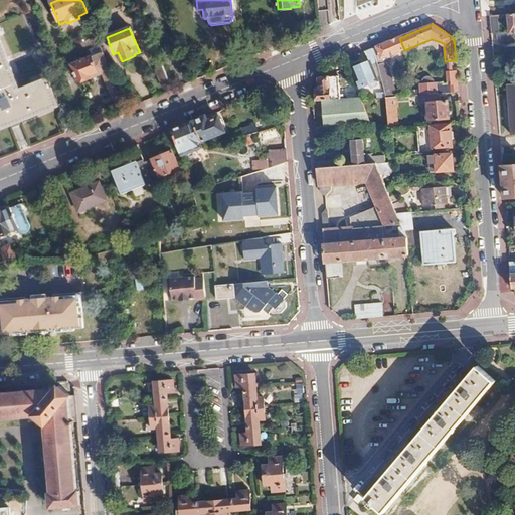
[(272,35),(264,38),(269,50),(277,47),(272,35)]
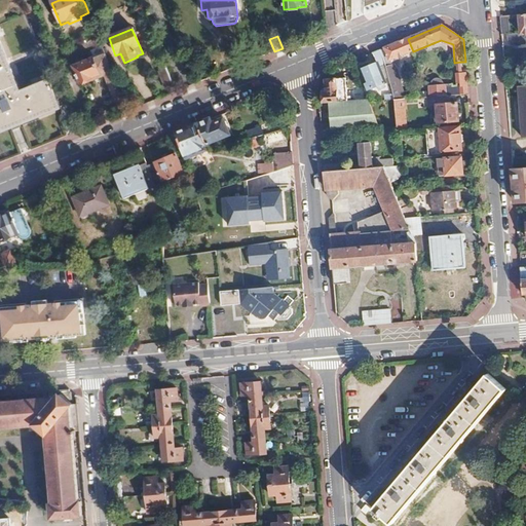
[(408,39),(380,50),(384,61),(388,59),(391,63),(399,60),(399,58),(413,51),(408,39)]
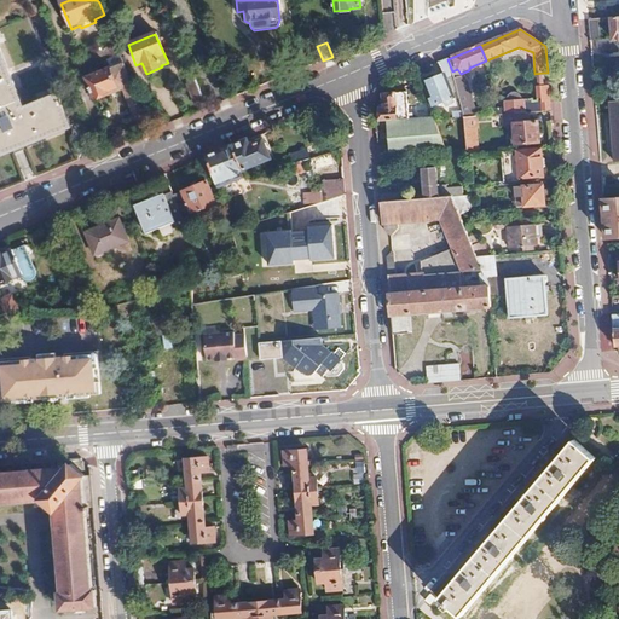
[(0,50),(0,156),(70,127),(57,93),(23,108),(0,50)]
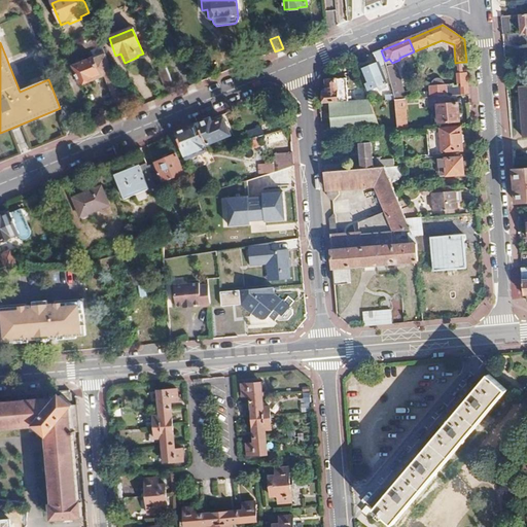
[(374,54),(378,64),(361,70),(366,83),(364,84),(367,92),(387,83),(381,69),(387,67),(385,61),(381,50),(374,54)]
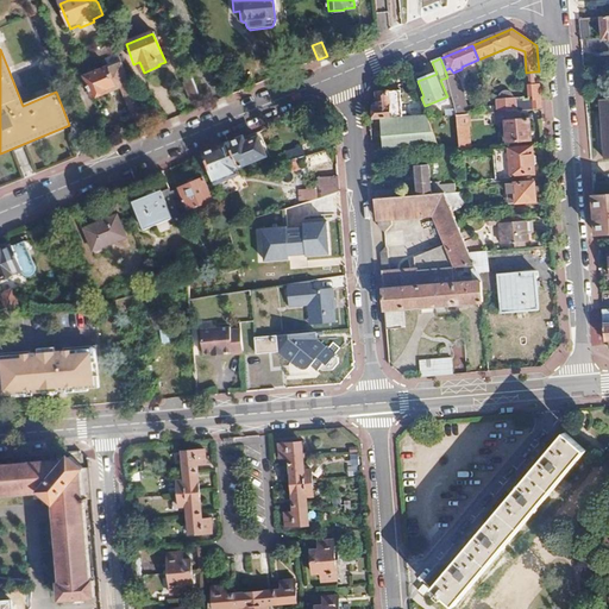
[(121,62),(85,77),(93,96),(119,86),(138,133),(149,129),(123,64),(121,62)]
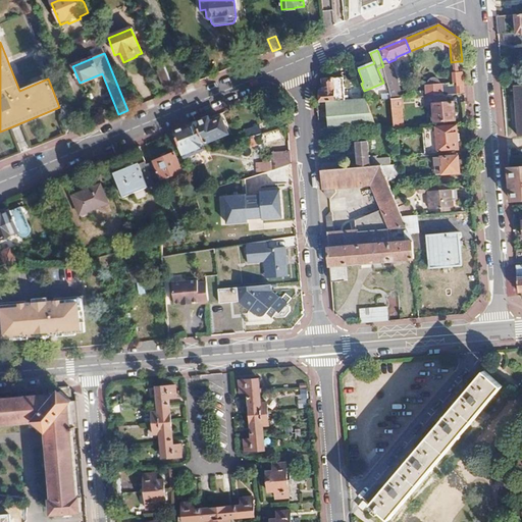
[(385,58),(381,60),(383,66),(389,64),(388,62),(385,58)]
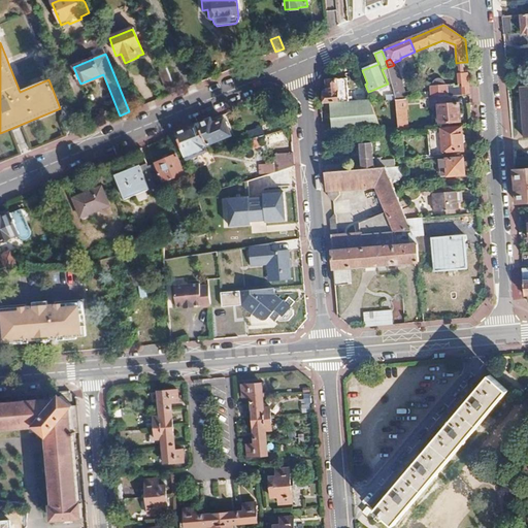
[(394,65),(388,67),(395,101),(402,100),(400,91),(401,91),(400,86),(402,86),(397,65),(394,65)]
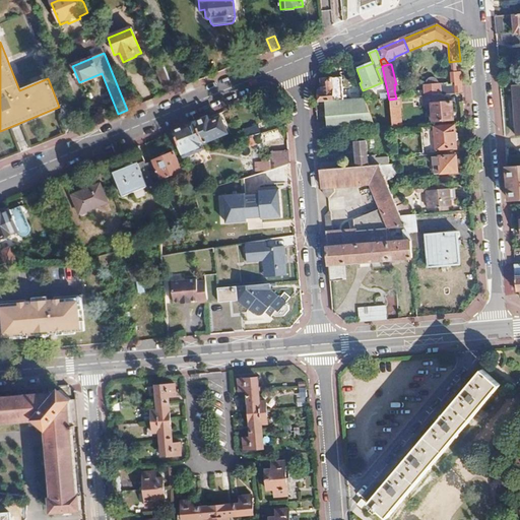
[(165,68),(154,72),(160,86),(170,82),(165,68)]
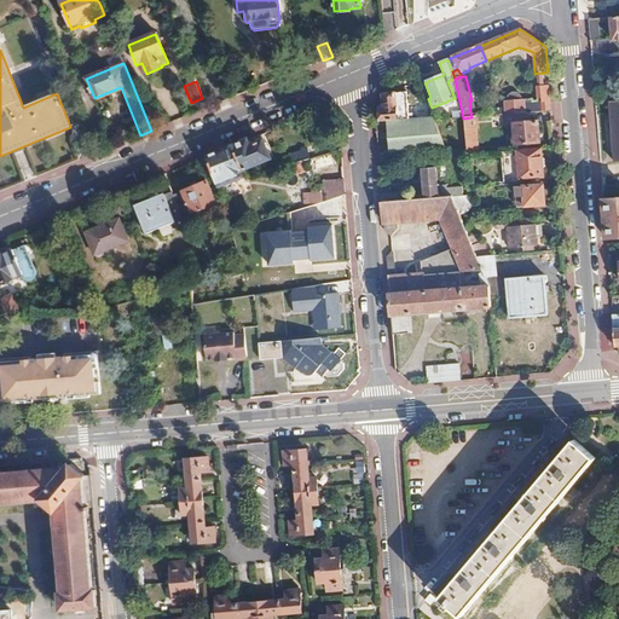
[(505,100),(505,102),(505,103),(503,103),(503,109),(492,110),(492,116),(505,115),(525,114),(550,113),(548,86),(544,86),(537,87),(538,102),(531,103),(531,100),(522,102),(522,100),(521,99),(521,98),(505,100)]
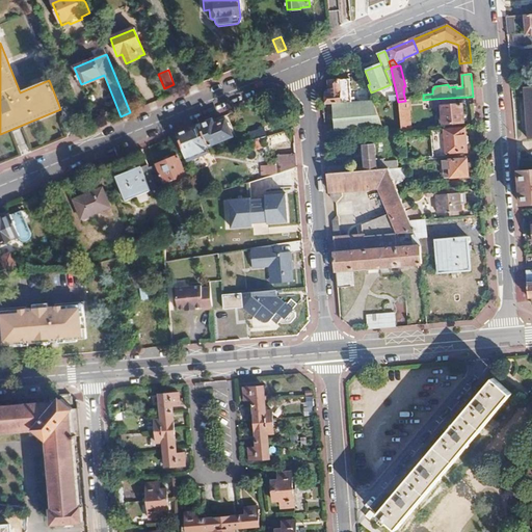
[(350,80),(328,82),(329,95),(325,95),(326,105),(331,104),(351,102),(350,80)]
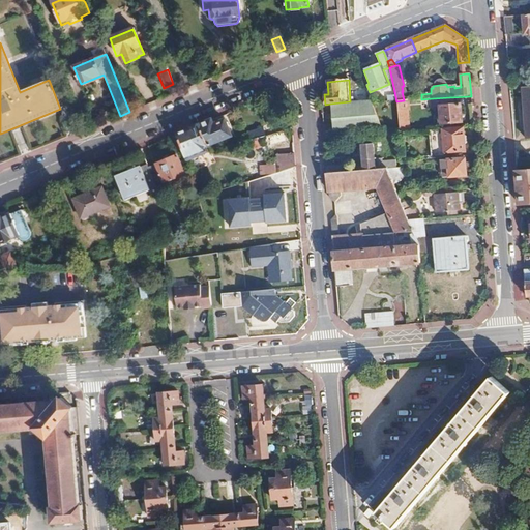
[(434,108),(440,108),(442,124),(462,123),(461,106),(450,107),(449,97),(433,98),(434,108)]
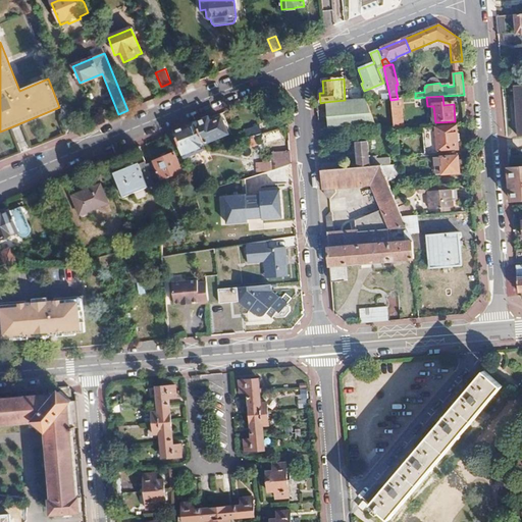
[(345,100),(325,102),(328,131),(375,127),(366,102),(365,99),(345,100)]
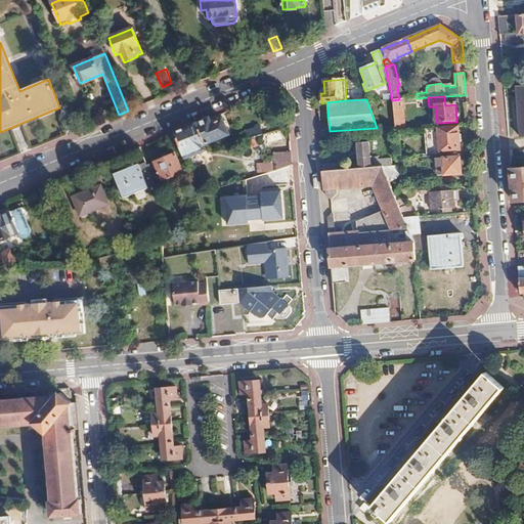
[(399,99),(392,100),(395,128),(395,131),(404,130),(401,99),(399,99)]
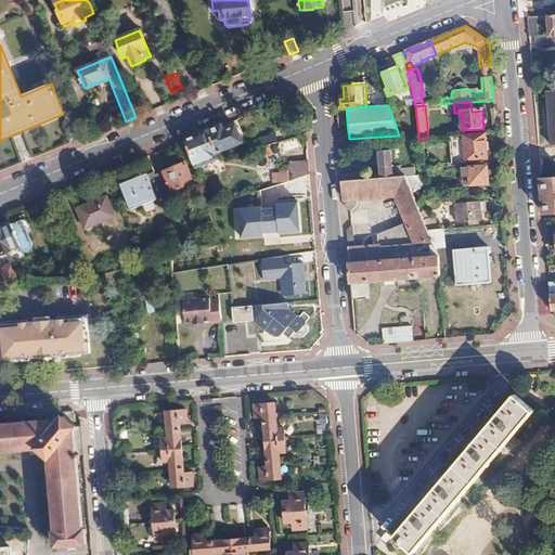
[(222,126),(209,131),(218,151),(242,141),(235,126),(224,130),(222,126)]
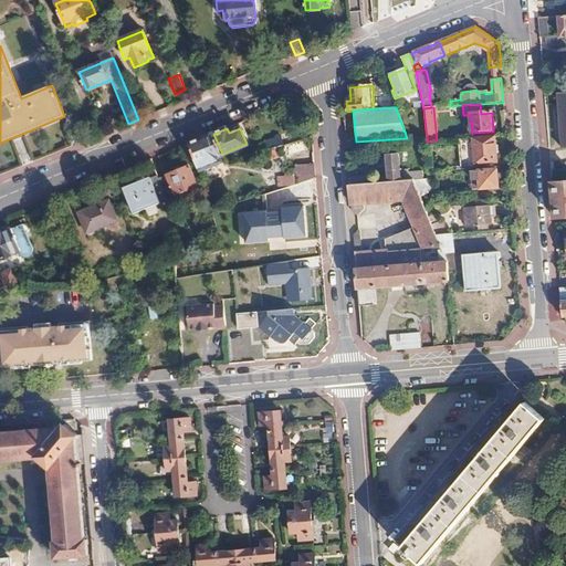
[(213,134),(189,144),(200,169),(224,160),(222,154),(213,134)]
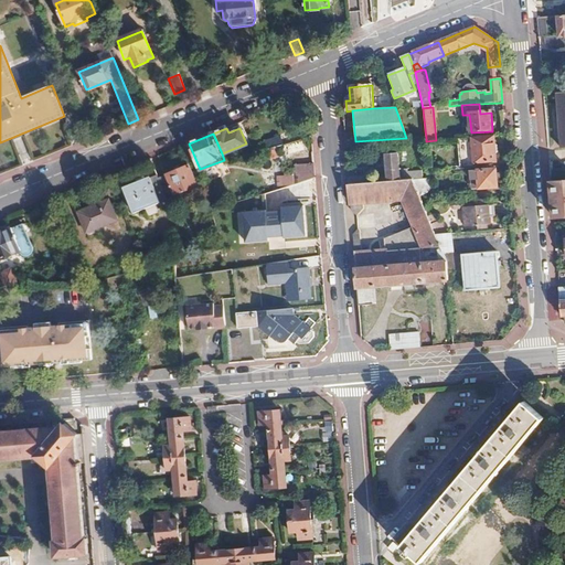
[(281,138),(267,142),(269,150),(283,146),(281,138)]
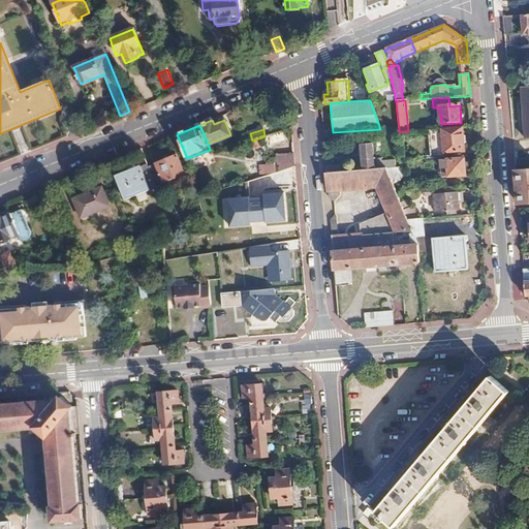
[(462,129),(442,130),(444,153),(463,152),(462,129)]
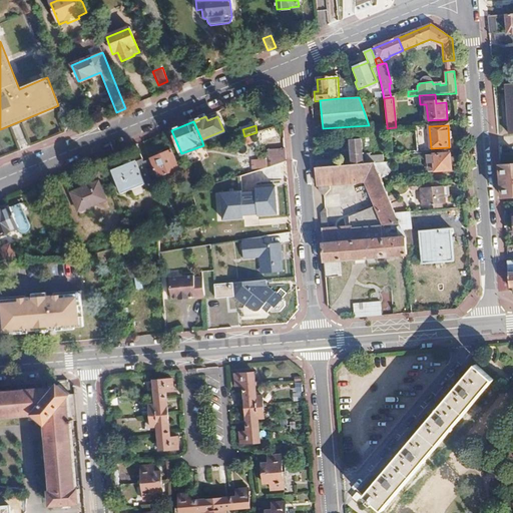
[(361,139),(350,139),(352,165),(375,163),(374,156),(363,157),(361,139)]
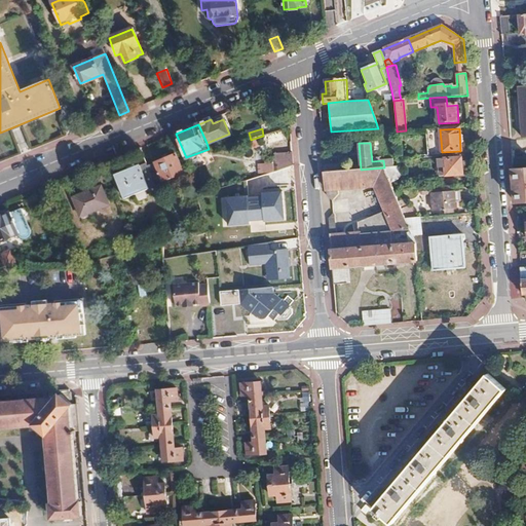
[(293,152),(284,153),(285,168),(294,166),(293,152)]
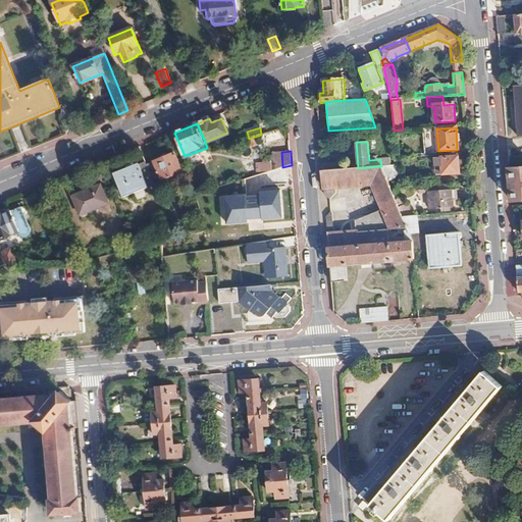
[(175,153),(154,161),(162,179),(183,171),(175,153)]
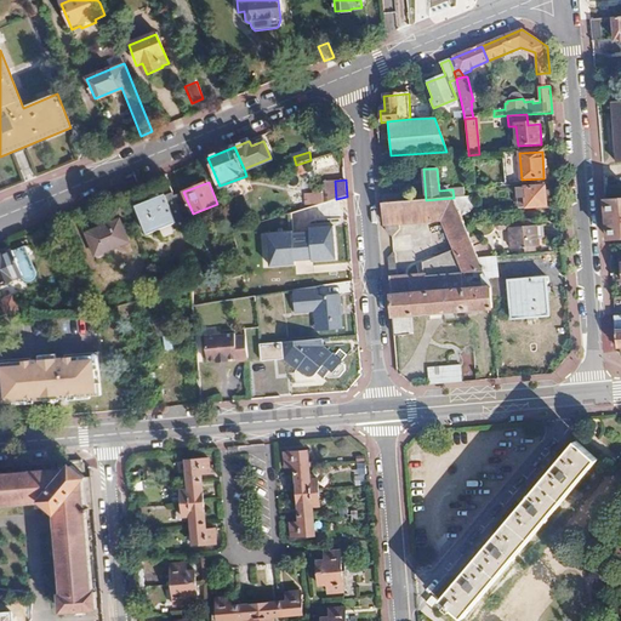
[(545,187),(525,188),(528,209),(540,208),(541,209),(543,209),(545,209),(547,209),(548,208),(550,205),(550,203),(550,201),(548,200),(547,198),(546,198),(545,187)]
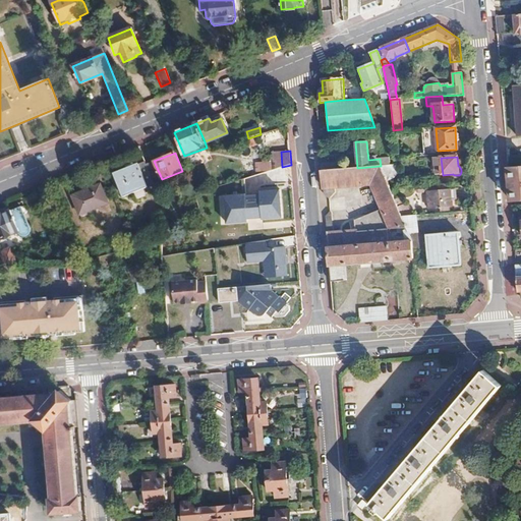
[(138,163),(114,173),(124,197),(147,187),(149,192),(157,189),(154,183),(147,164),(145,161),(138,164),(138,163)]
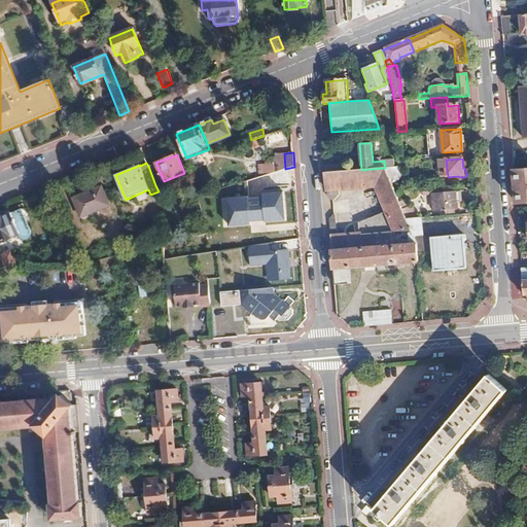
[(155,163),(148,166),(155,185),(164,181),(155,163)]
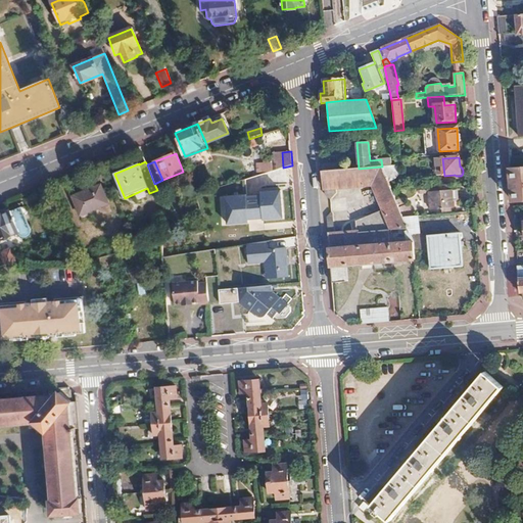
[(383,210),(355,222),(355,231),(333,233),(331,212),(327,218),(330,250),(413,243),(410,234),(402,217),(391,189),(388,181),(382,167),(359,169),(335,171),(323,172),(325,195),(331,199),(336,194),(335,188),(373,184),(383,210)]
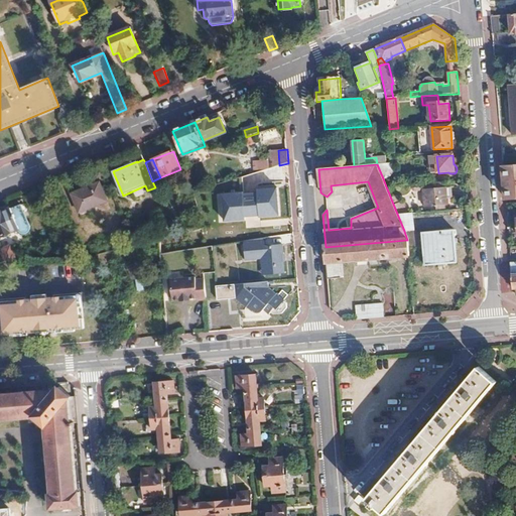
[(393,166),(377,164),(383,178),(388,178),(393,174),(393,166)]
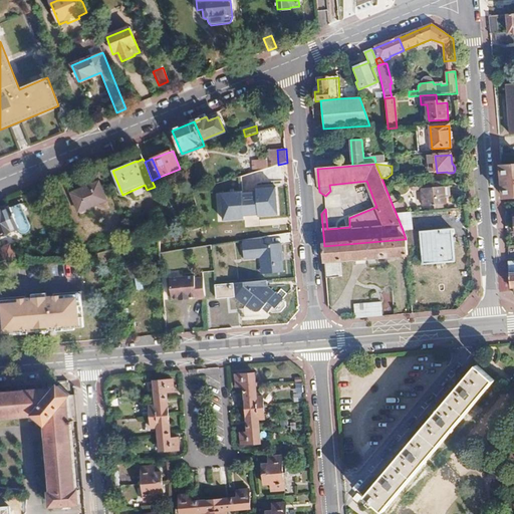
[(513,165),(502,166),(504,199),(513,197),(513,165)]
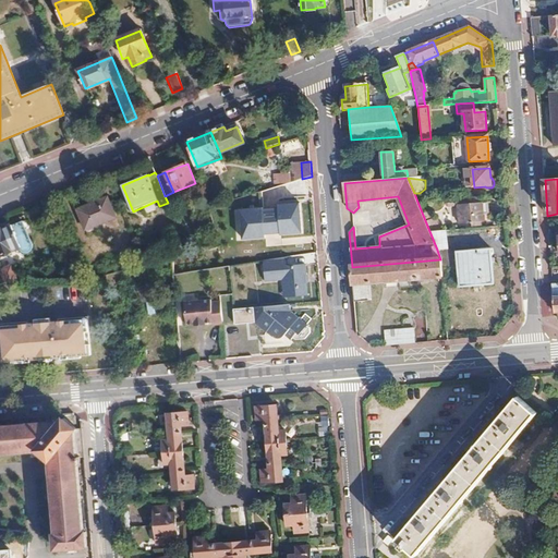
[(108,197),(79,209),(86,229),(117,217),(108,197)]
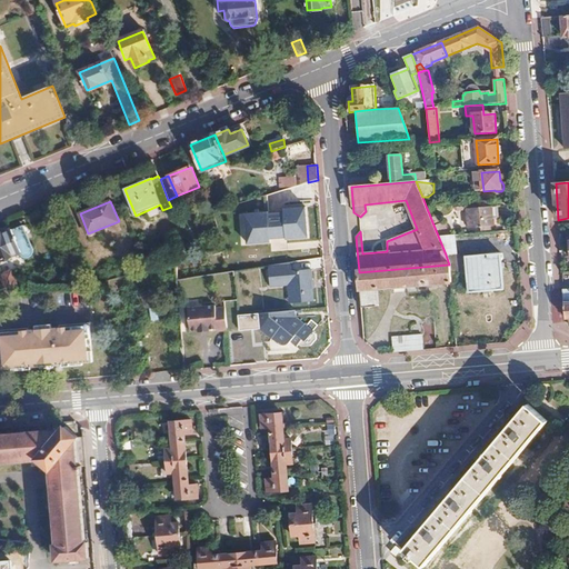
[(285,211),(246,213),(248,245),(271,243),(271,239),(309,237),(308,207),(285,208),(285,211)]
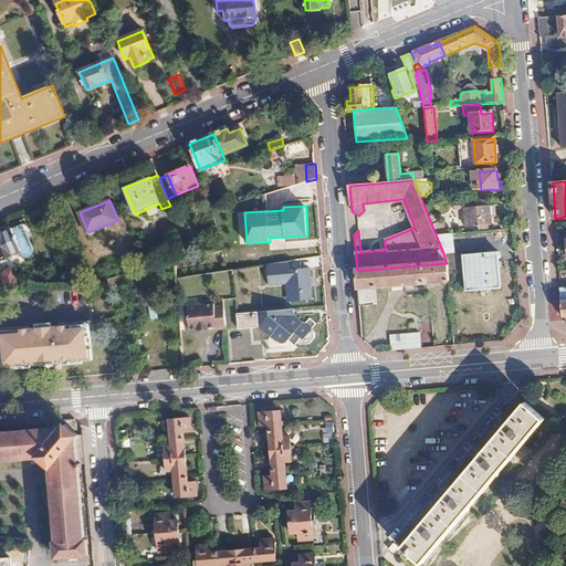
[(490,207),(465,209),(467,227),(491,224),(490,207)]
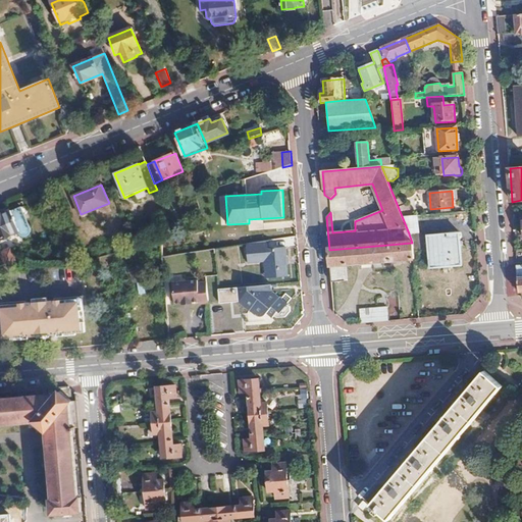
[(11,211),(0,214),(0,230),(3,239),(20,231),(21,235),(24,237),(29,236),(31,235),(31,232),(31,229),(30,227),(22,207),(12,212),(11,211)]
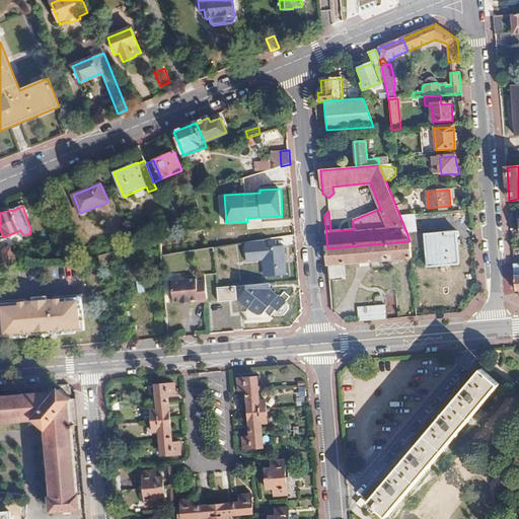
[(414,214),(399,215),(406,232),(416,232),(414,214)]
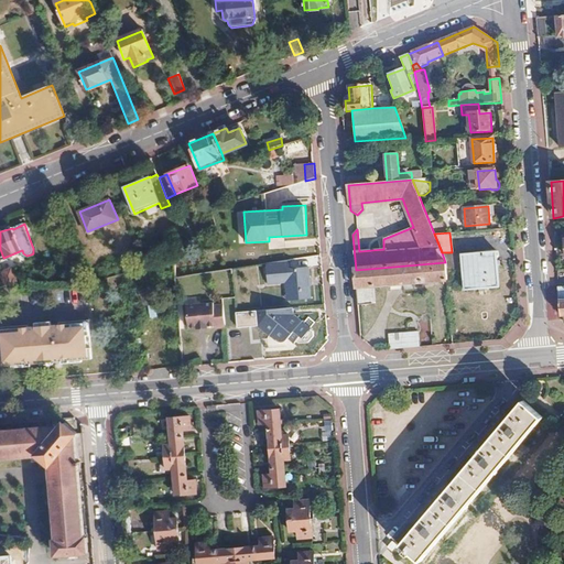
[(452,252),(442,252),(445,262),(446,271),(463,270),(462,255),(452,252)]
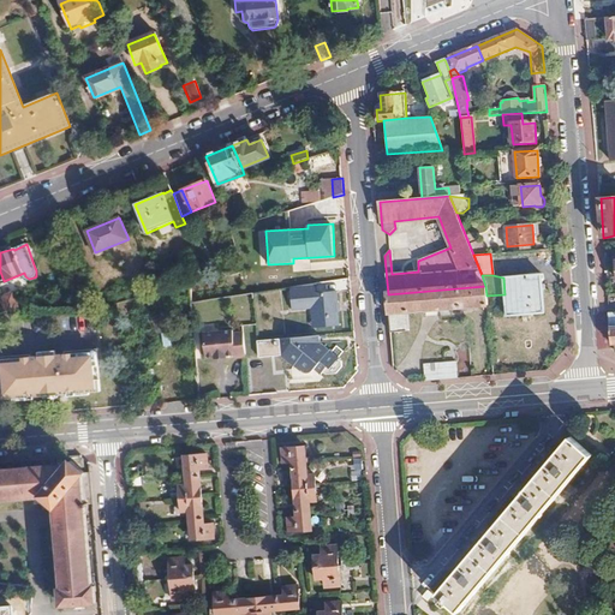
[(503,278),(505,294),(506,316),(544,314),(541,275),(503,278)]
